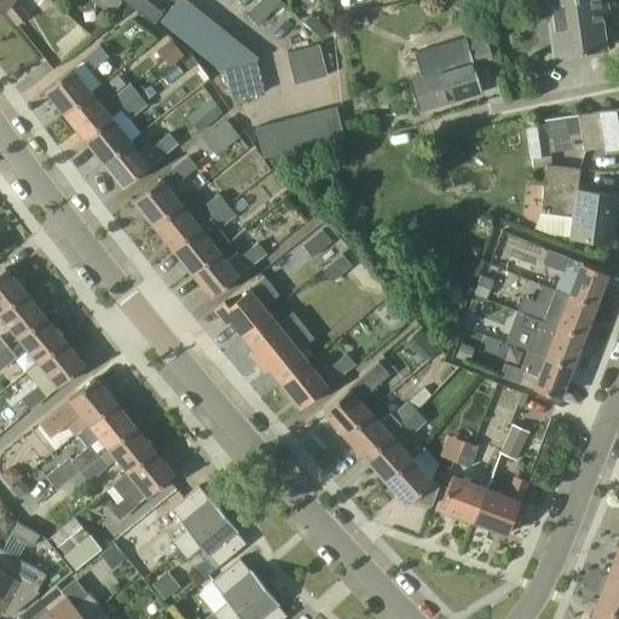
[(15,0),(0,0),(0,6),(5,10),(18,25),(29,17),(15,0)]
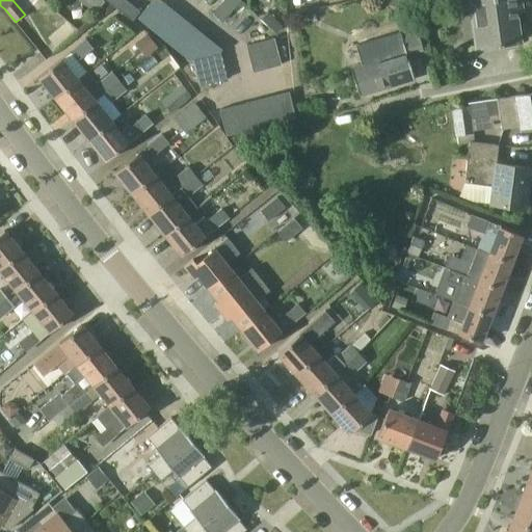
[(102,0),(79,0),(96,12),(105,1),(102,0)]
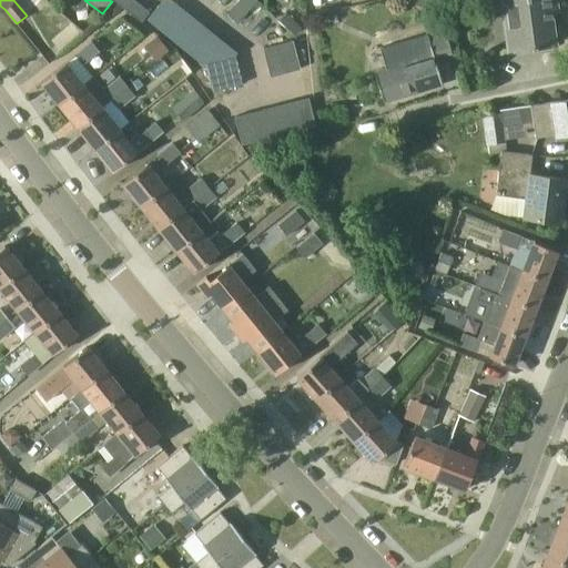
[(135,0),(124,0),(121,6),(132,13),(140,3),(135,0)]
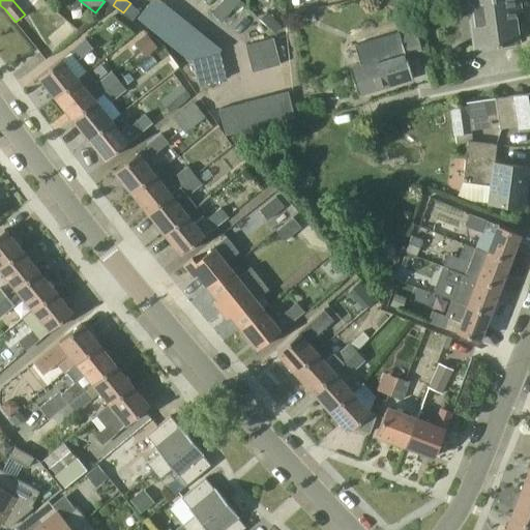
[(235,6),(227,0),(225,0),(212,13),(222,21),(235,6)]
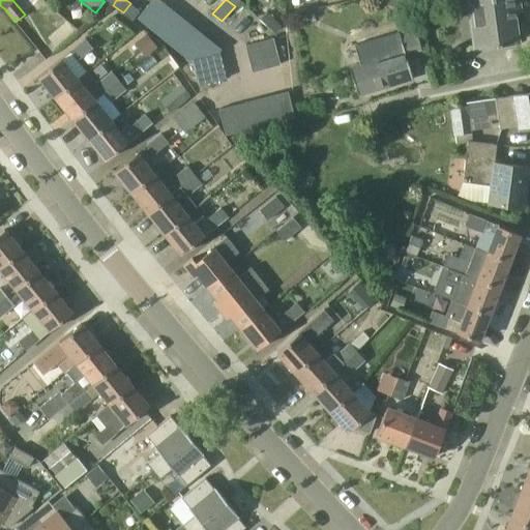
[(405,0),(389,0),(388,5),(402,10),(405,0)]
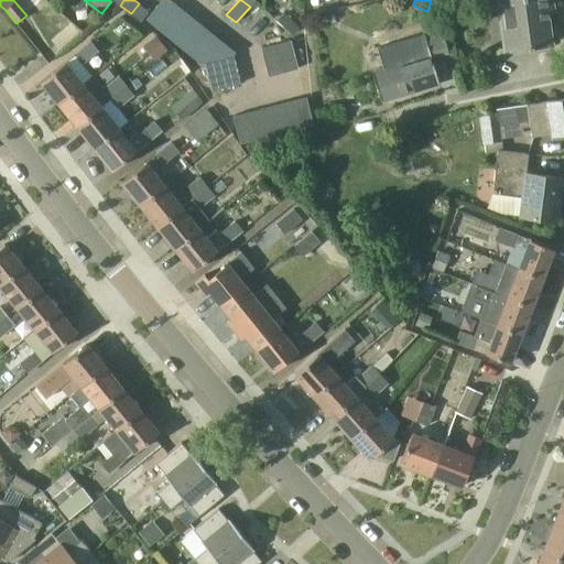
[(553,0),(496,0),(497,0),(502,0),(510,50),(529,47),(529,50),(534,50),(533,47),(552,44),(548,13),(555,12),(553,0)]
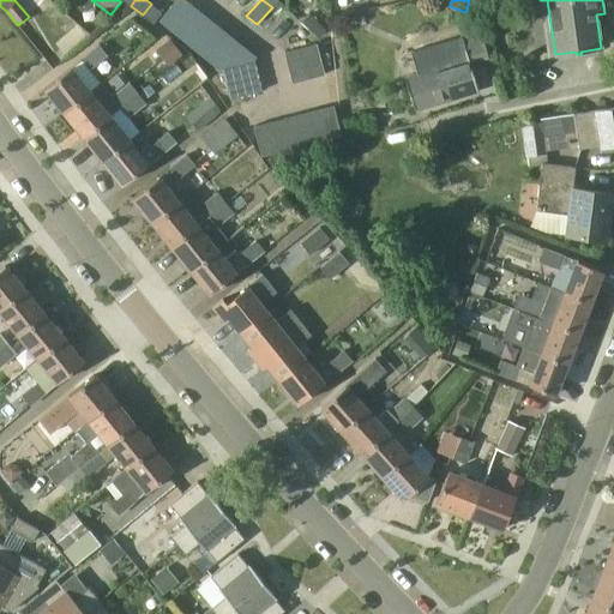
[(151,4),(143,14),(155,24),(163,13),(151,4)]
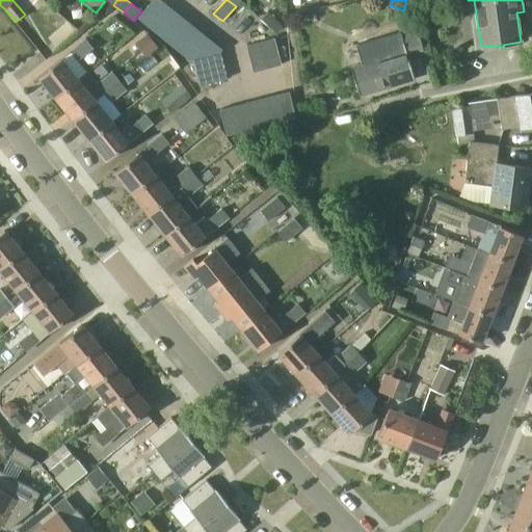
[(378,43),(358,49),(363,65),(351,69),(360,96),(415,79),(407,54),(424,49),(417,27),(377,40),(378,43)]
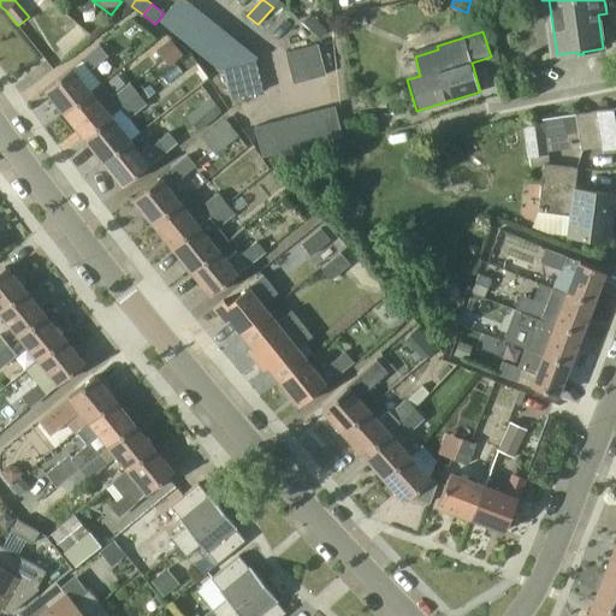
[(183,57),(171,40),(157,51),(169,67),(183,57)]
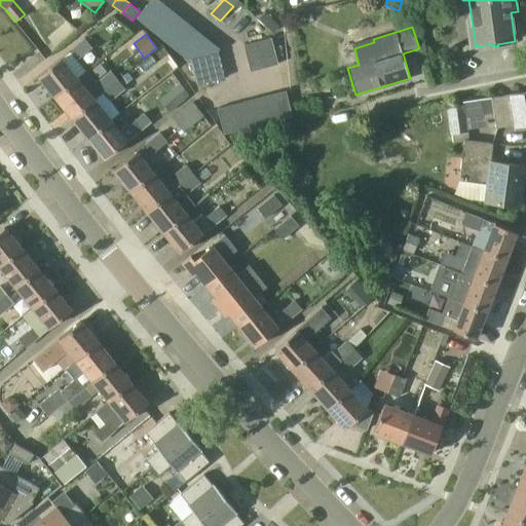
[(265,68),(279,64),(272,37),(259,41),(265,68)]
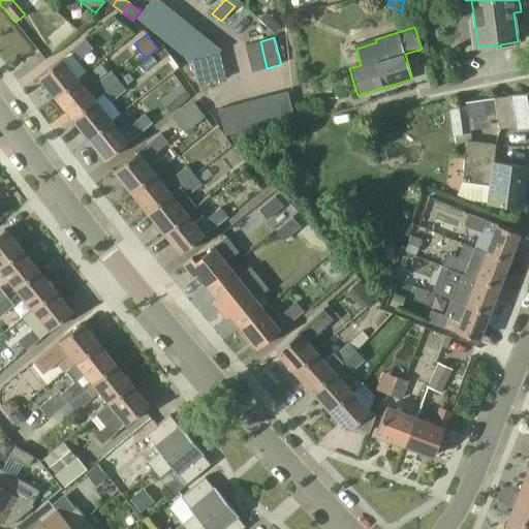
[(56,97),(88,72),(78,60),(92,49),(86,39),(39,76),(56,97)]
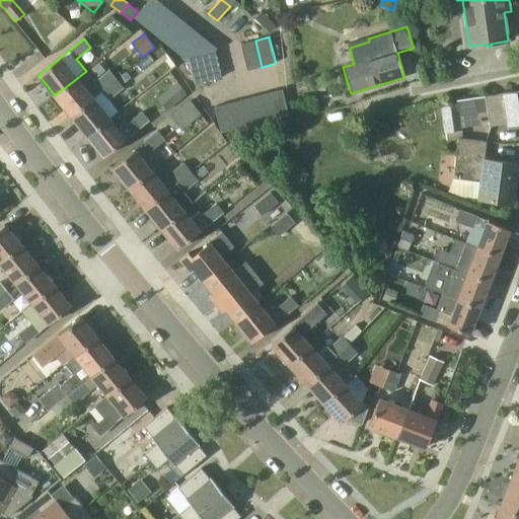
[(255,41),(241,44),(248,70),(262,67),(255,41)]
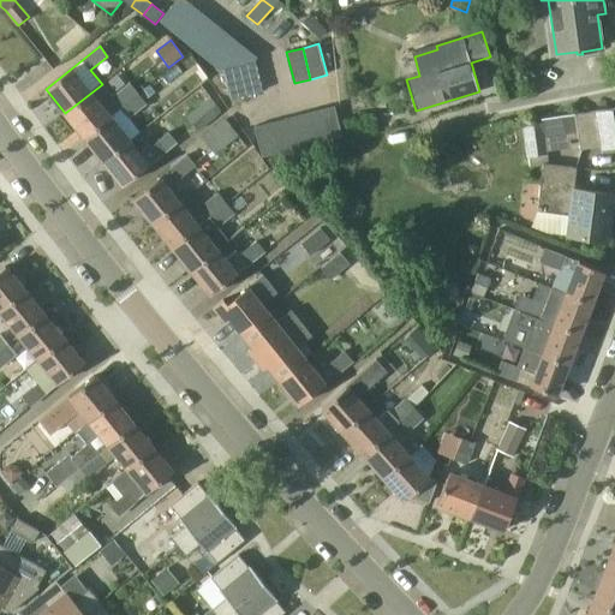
[(248,95),(264,91),(256,60),(240,64),(248,95)]
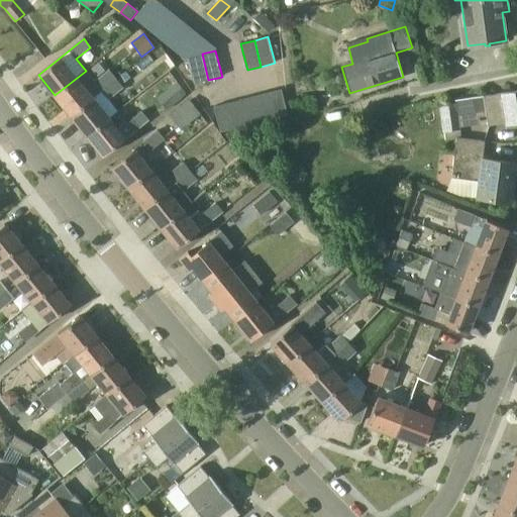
[(202,54),(188,58),(195,84),(208,80),(202,54)]
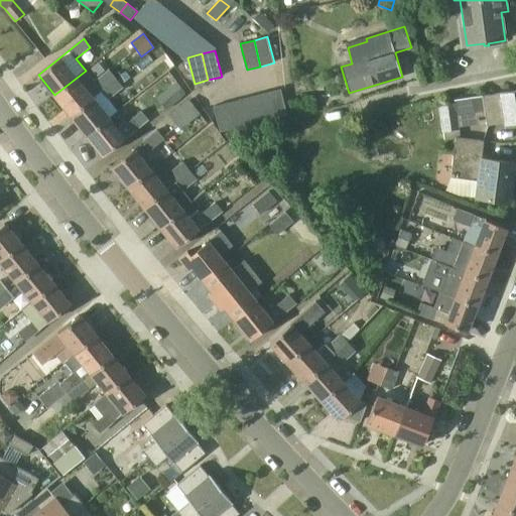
[(71,115),(93,98),(102,91),(116,79),(108,70),(94,81),(86,71),(54,95),(71,115)]
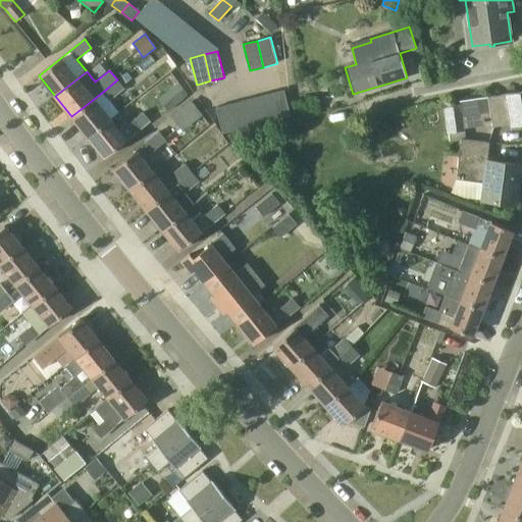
[(126,72),(117,80),(122,86),(132,79),(126,72)]
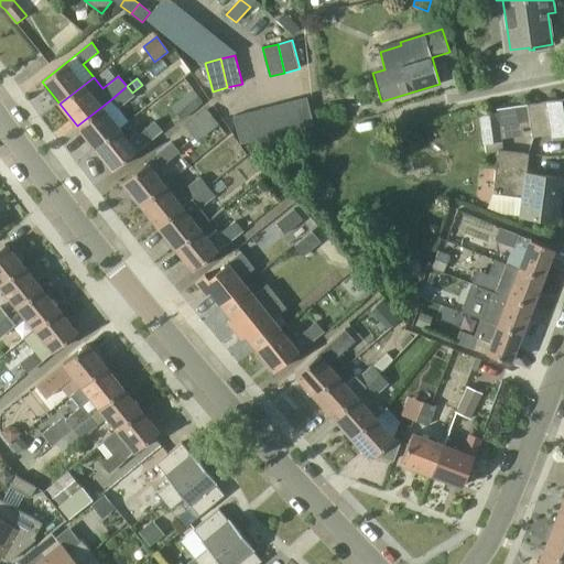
[(132,93),(127,86),(111,99),(119,108),(134,96),(132,93)]
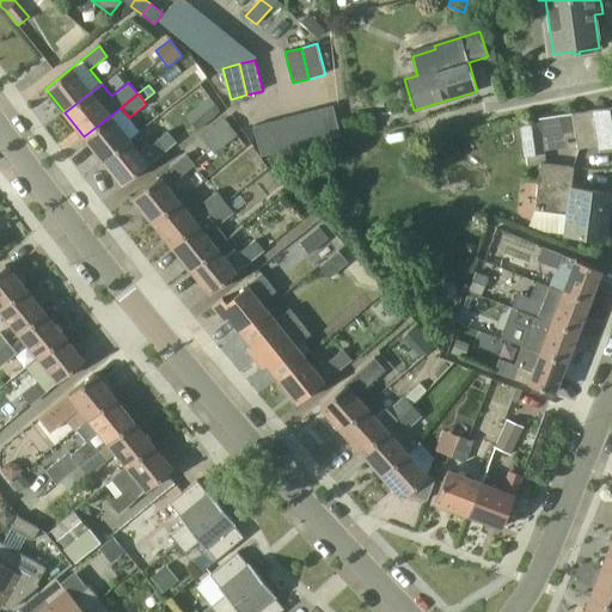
[(197,129),(219,111),(208,97),(185,116),(197,129)]
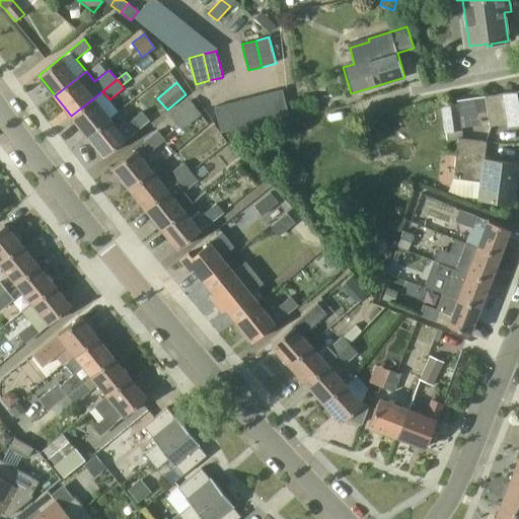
[(276,119),(290,116),(283,89),(270,92),(276,119)]
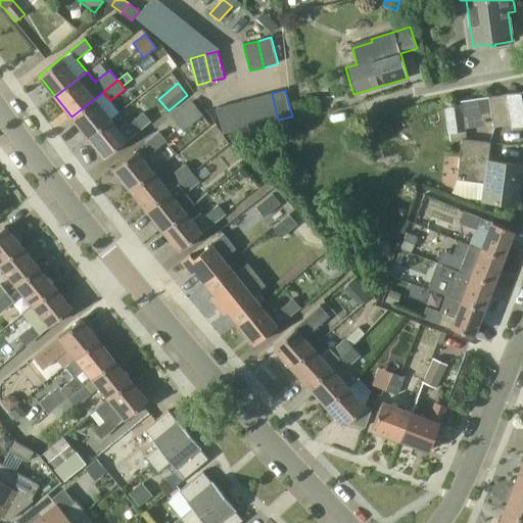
[(522,92),(461,102),(462,106),(446,109),(450,136),(466,133),(464,119),(491,113),(493,129),(512,126),(513,131),(522,129),(522,92)]
